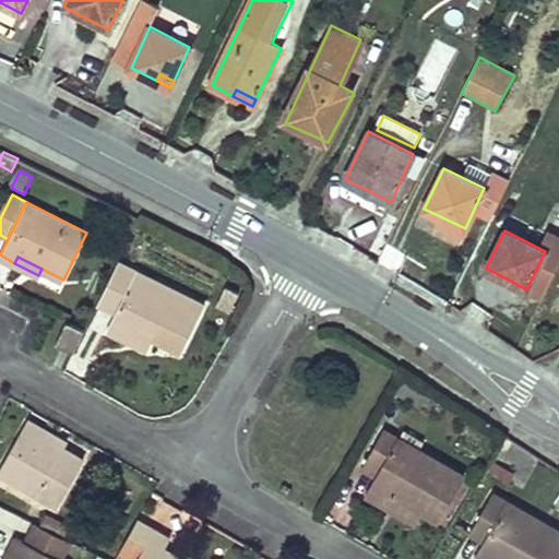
[(119,263),(99,302),(116,311),(107,330),(131,341),(138,330),(152,337),(180,352),(203,306),(156,282),(152,289),(132,280),(135,272),(119,263)]
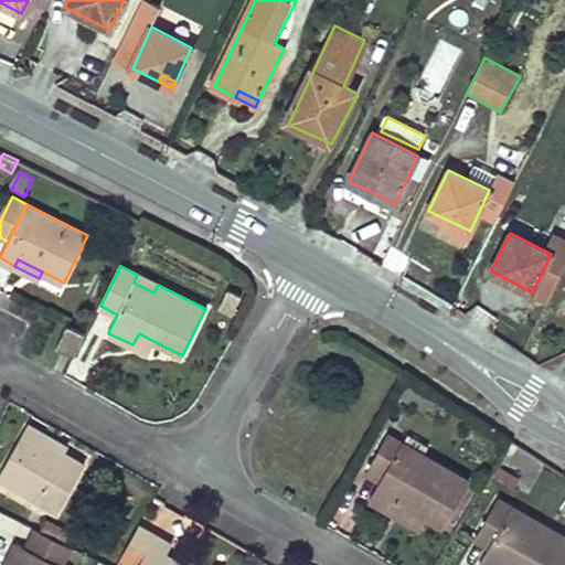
[(158,285),(137,275),(134,283),(153,292),(158,285)]
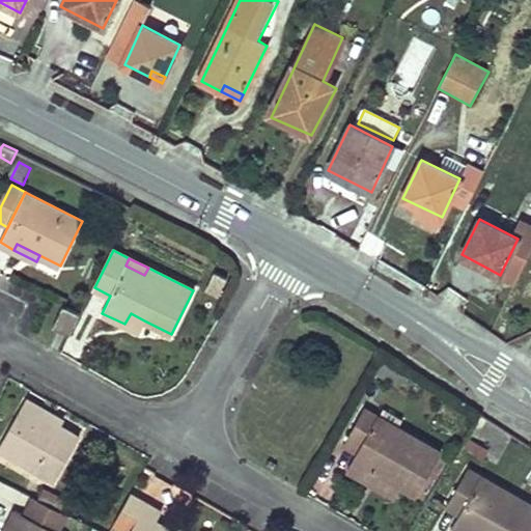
[(64,305),(56,323),(73,331),(82,313),(64,305)]
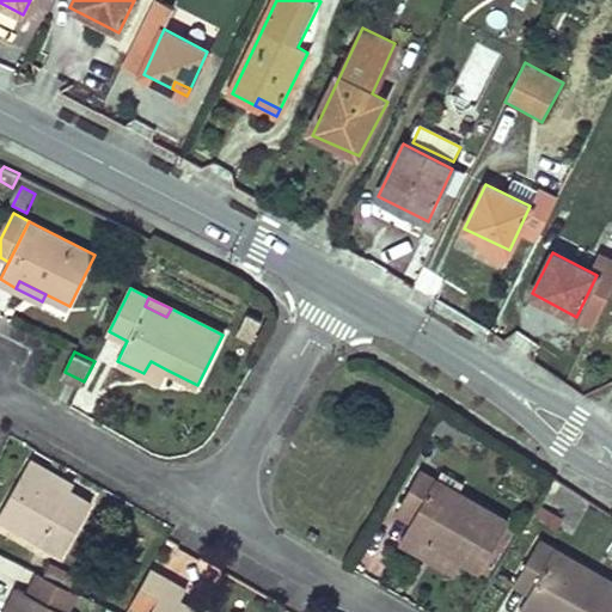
[(151,361),(144,373),(160,381),(166,369),(151,361)]
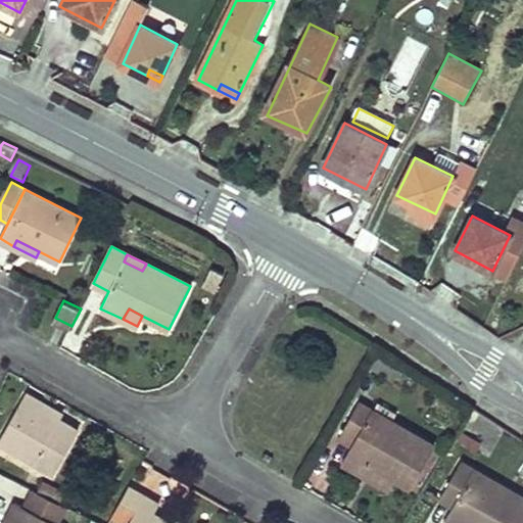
[(57,420),(37,408),(40,402),(26,393),(0,437),(0,441),(53,473),(78,432),(57,420)]
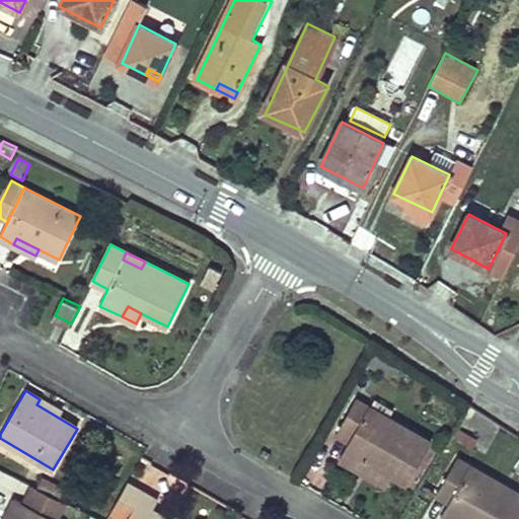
[(341,457),(362,469),(369,458),(392,471),(409,482),(431,443),(389,419),(370,408),(357,398),(337,433),(351,441),(341,457)]
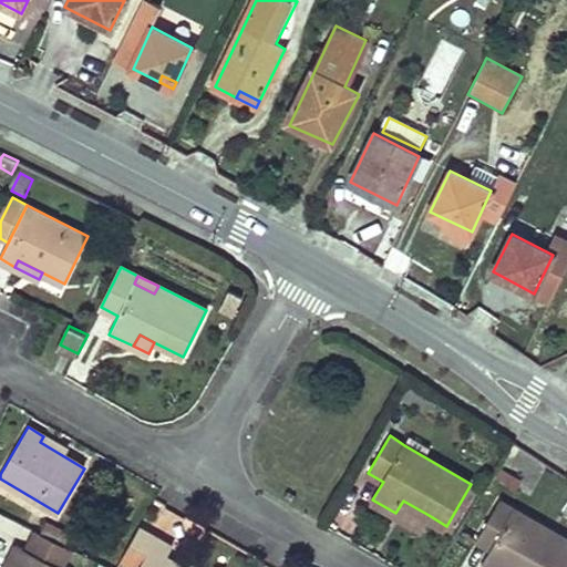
[(43,436),(40,442),(62,455),(65,449),(43,436)]
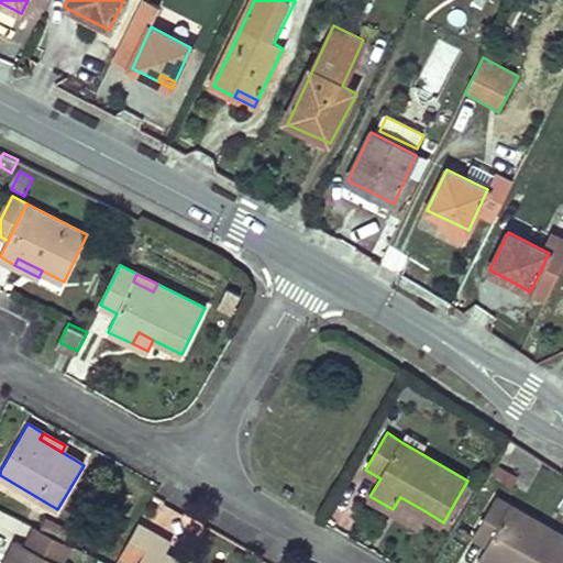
[(406,435),(401,442),(422,454),(426,446),(406,435)]
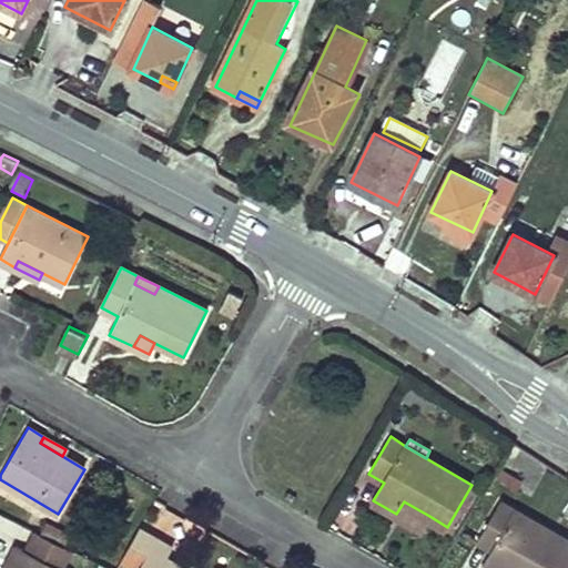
[(509,470),(503,482),(517,492),(524,479),(509,470)]
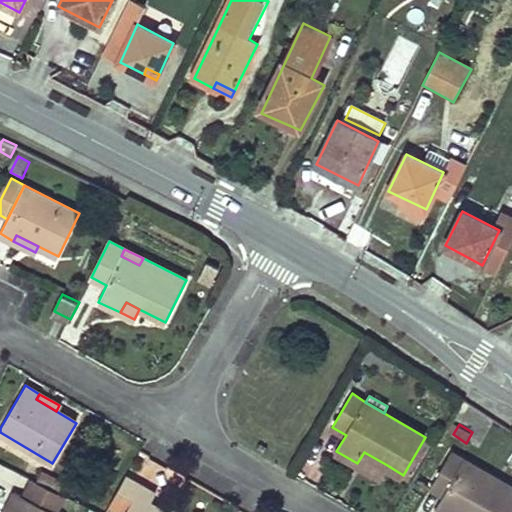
[(364,452),(357,463),(380,477),(387,465),(364,452)]
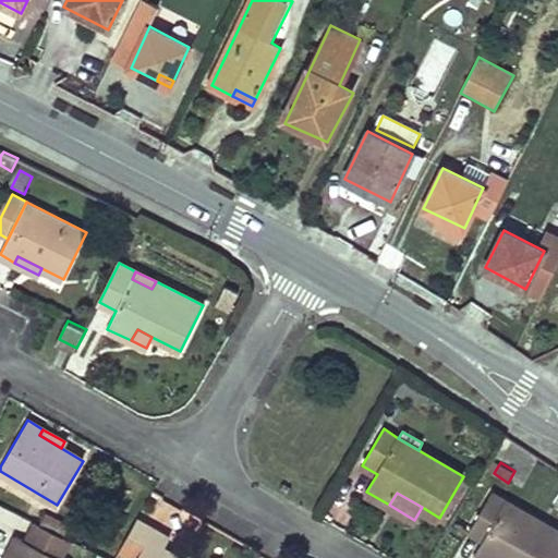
[(474,556),(478,557),(557,557),(557,531),(528,513),(524,521),(505,510),(509,501),(493,493),(471,531),(485,538),(474,556)]
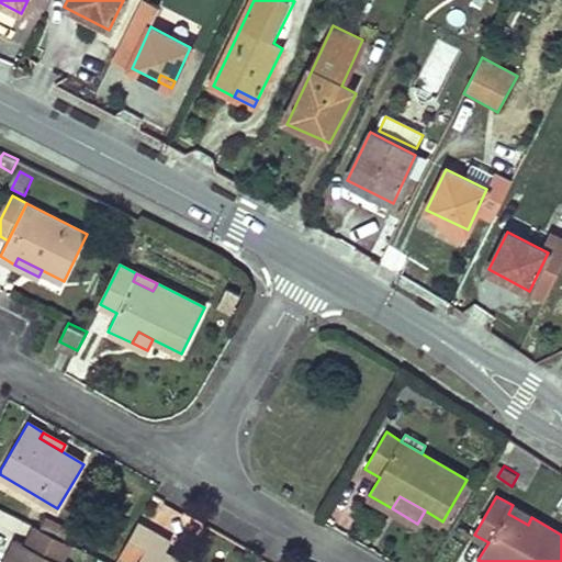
[(531,517),(513,505),(508,514),(528,525),(531,517)]
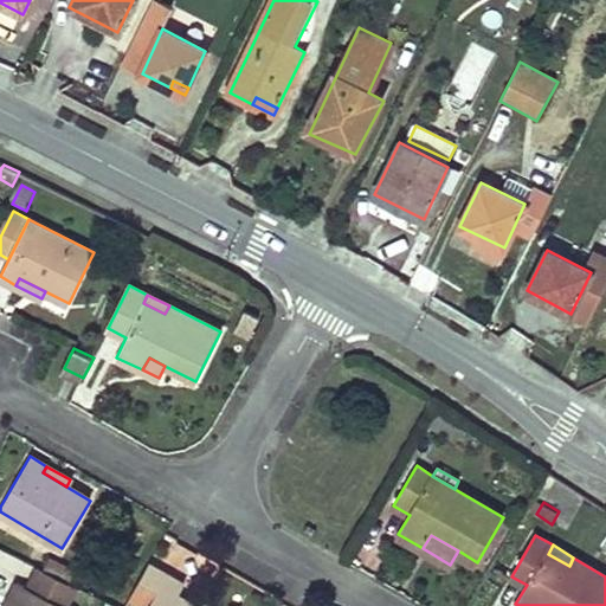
[(51,556),(44,568),(72,582),(78,571),(51,556)]
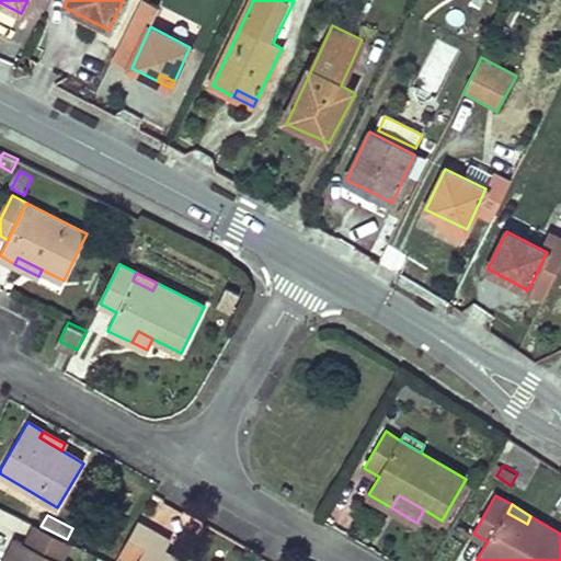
[(41,526),(38,525),(31,540),(61,557),(70,541),(67,539),(41,526)]
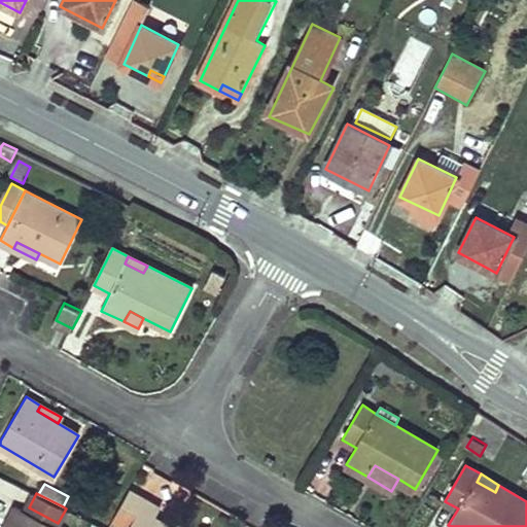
[(165,526),(153,520),(156,514),(161,506),(147,499),(131,526),(165,526)]
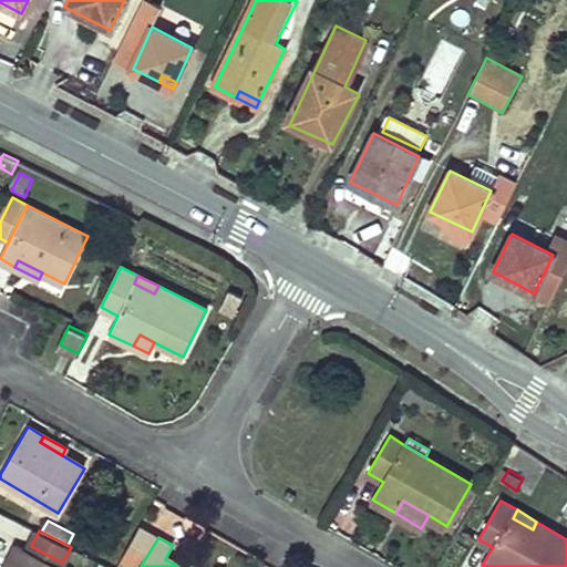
[(14,564),(12,566),(61,566),(19,544),(10,560),(14,564)]
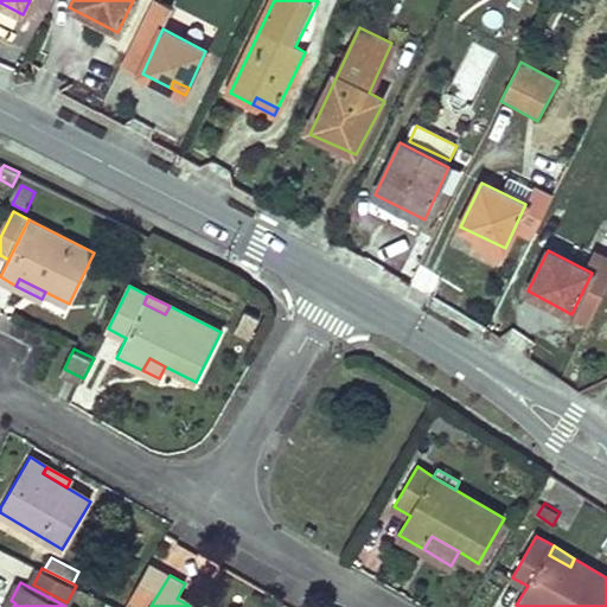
[(206,606),(180,592),(177,599),(190,606),(206,606)]
